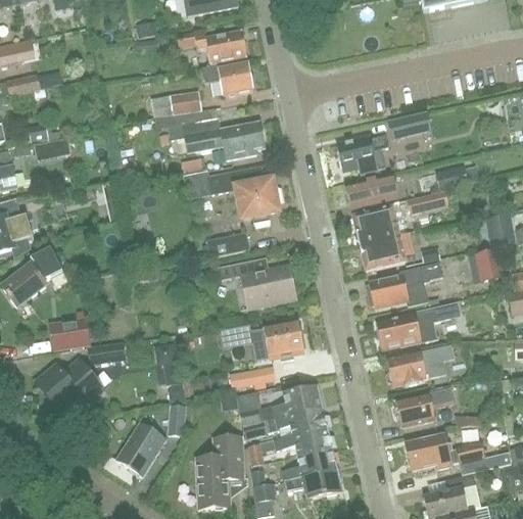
[(184,0),(187,15),(237,5),(236,0),(184,0)]
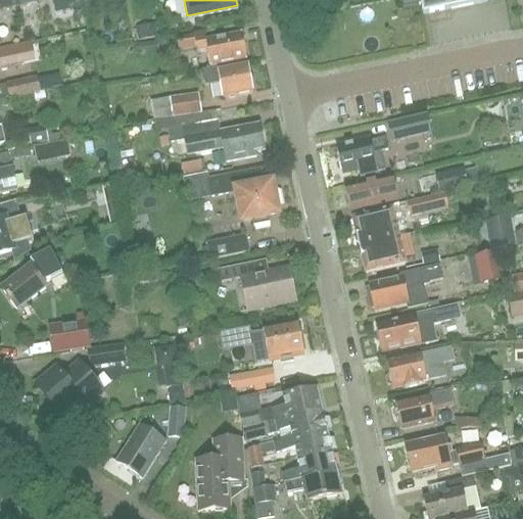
[(402,0),(403,4),(421,1),(423,11),(478,0),(402,0)]
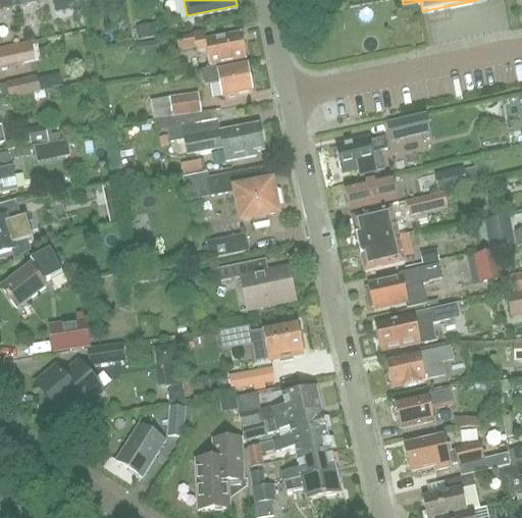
[(154,23),(137,27),(139,37),(156,34),(154,23)]
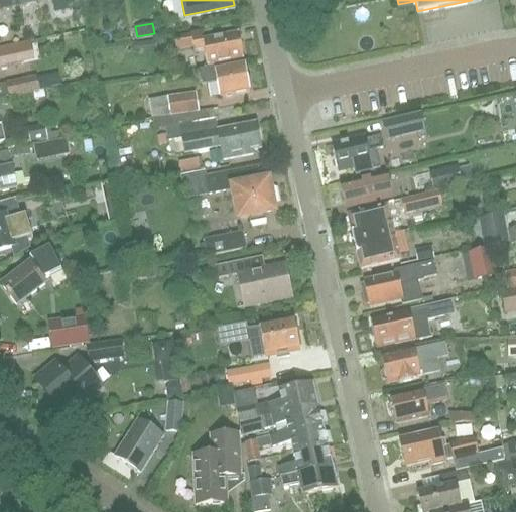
[(244,54),(239,29),(202,36),(201,29),(175,35),(178,47),(195,43),(196,48),(204,46),(208,62),(244,54)]
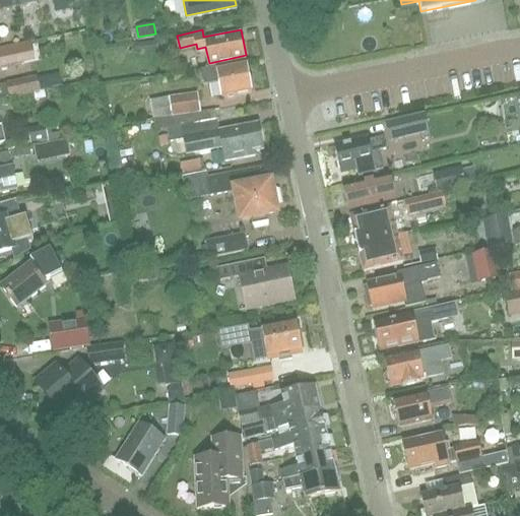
[(156,37),(134,41),(135,49),(144,47),(145,50),(158,48),(156,37)]
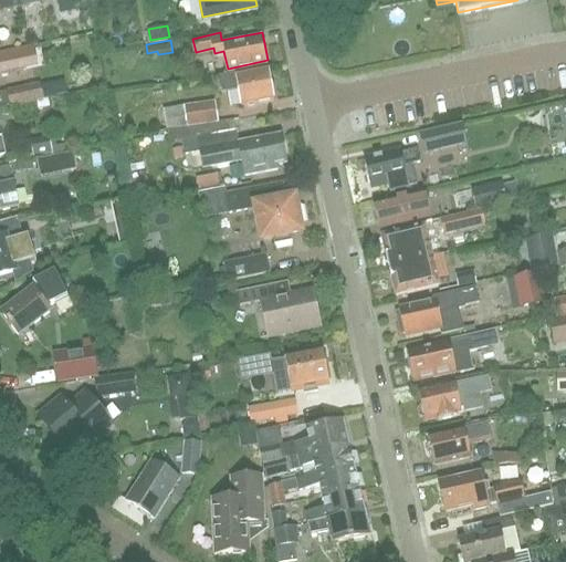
[(269,69),(238,74),(237,70),(218,73),(220,90),(239,86),(242,102),(273,96),(269,69)]
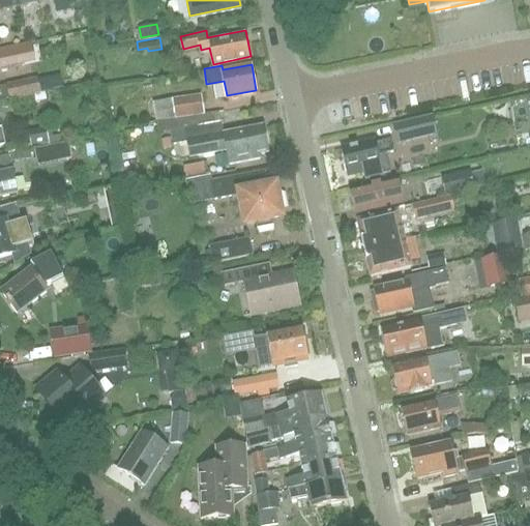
[(78,66),(58,67),(59,81),(79,80),(78,66)]
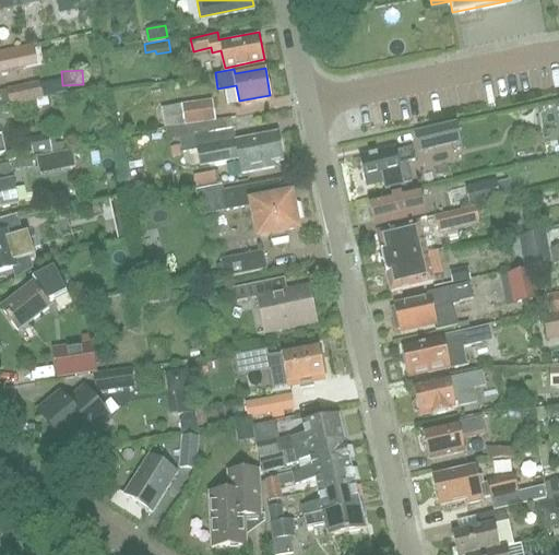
[(45,79),(7,86),(10,103),(36,97),(48,95),(45,79)]
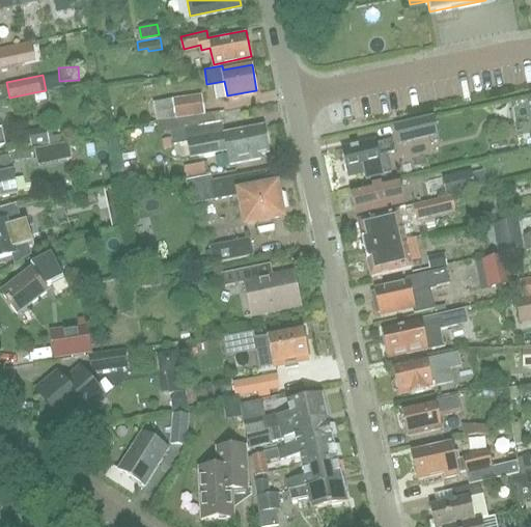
[(157,118),(205,112),(201,92),(172,95),(173,98),(154,100),(157,118)]
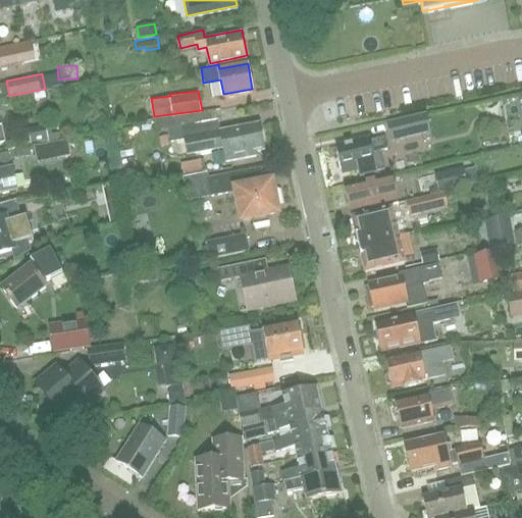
[(403,117),(388,120),(392,138),(407,134),(403,117)]
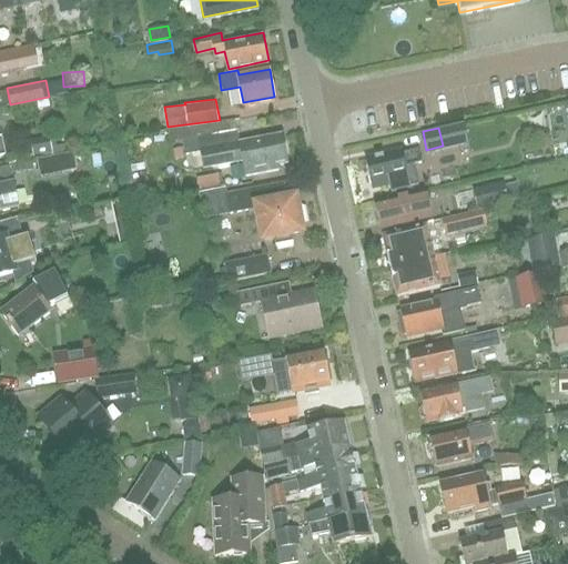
[(282,132),(242,141),(240,141),(237,129),(183,138),(186,152),(200,150),(203,165),(245,158),(247,171),(279,165),(277,162),(287,160),(282,132)]
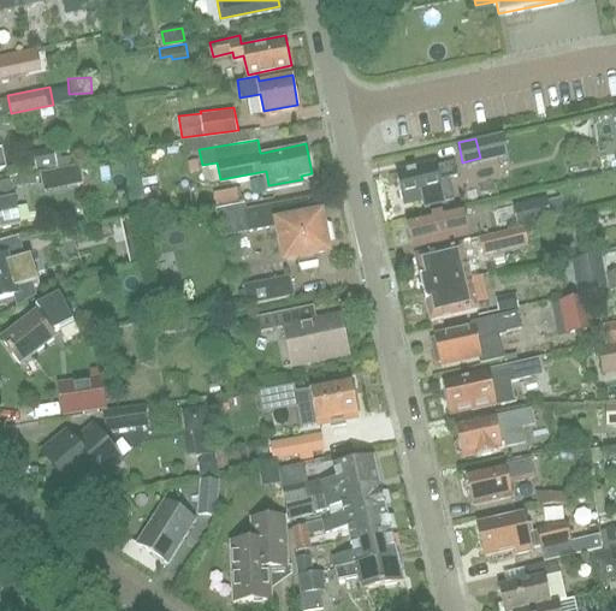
[(57,166),(53,149),(34,153),(37,171),(57,166)]
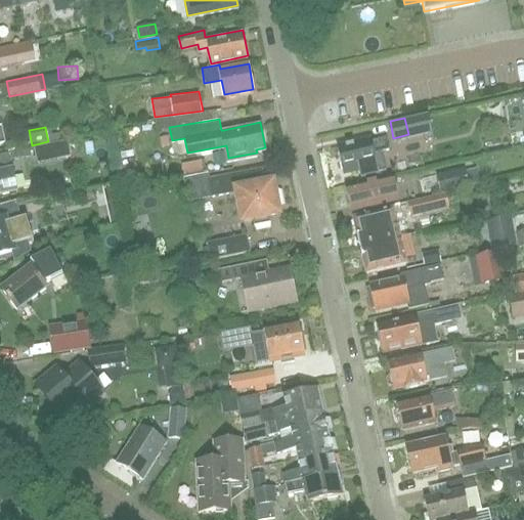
[(168,132),(160,134),(161,142),(170,141),(168,132)]
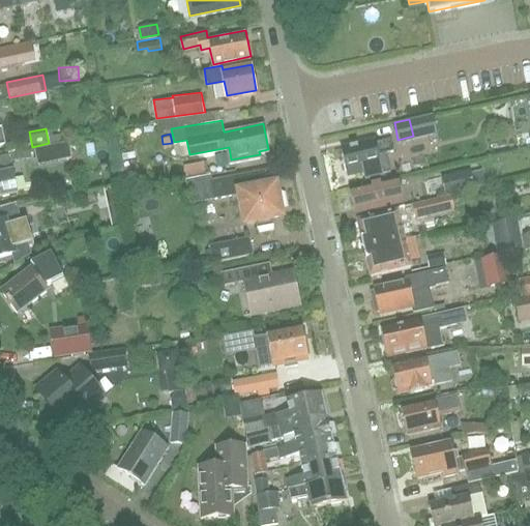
[(390,136),(375,139),(341,146),(347,172),(363,169),(364,177),(383,173),(382,170),(390,169),(387,150),(393,149),(390,136)]
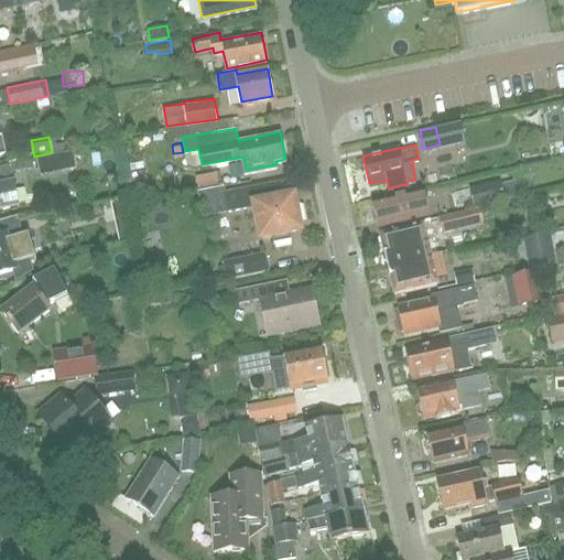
[(60,153),(39,158),(41,170),(62,165),(60,153)]
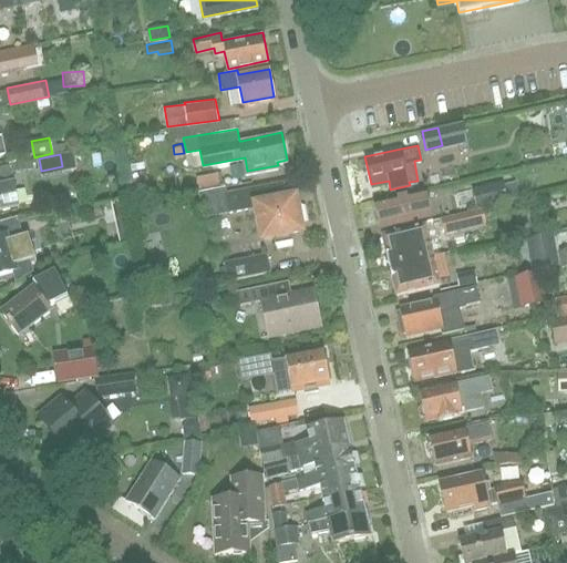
[(23,156),(9,159),(10,162),(11,169),(26,165),(23,156)]
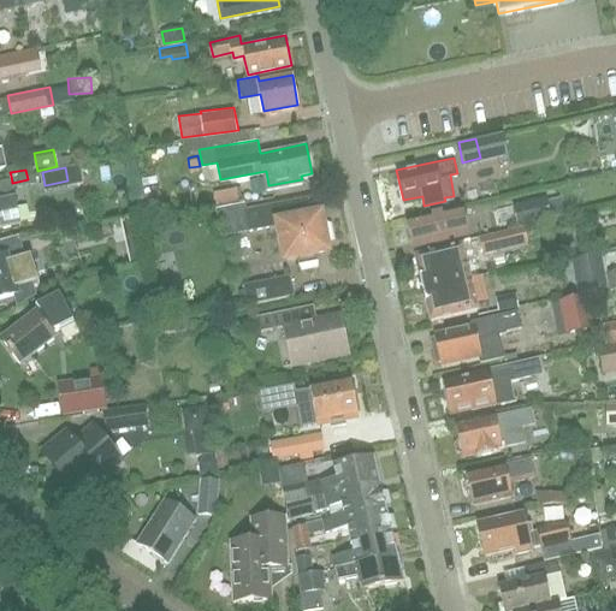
[(0,224),(21,220),(16,195),(15,195),(12,183),(11,176),(0,178),(0,224)]
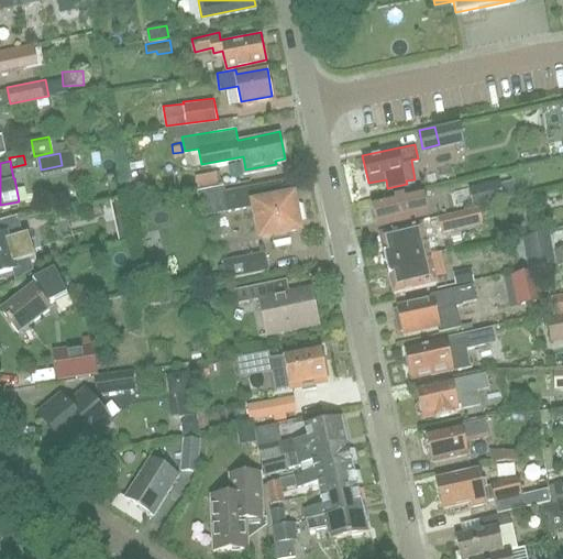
[(212,166),(213,176),(236,172),(234,162),(212,166)]
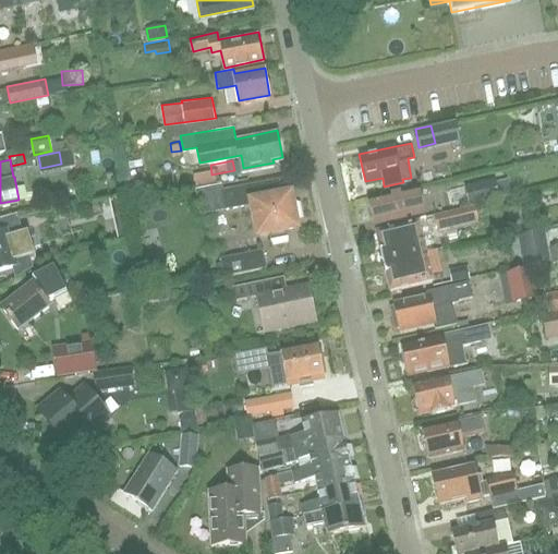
[(507,175),(495,177),(499,194),(511,191),(507,175)]
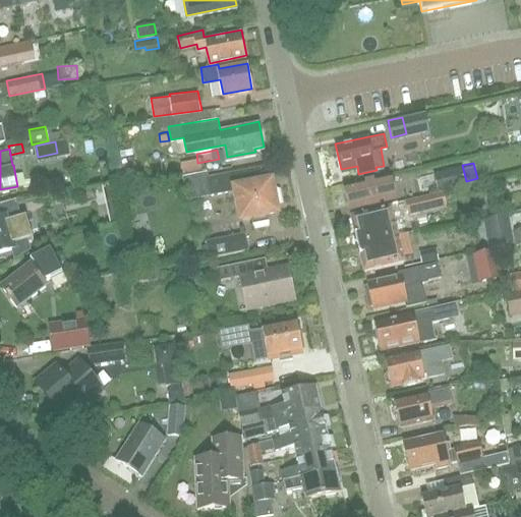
[(269,218),(267,210),(275,209),(274,205),(279,204),(275,183),(270,184),(270,180),(265,181),(262,164),(206,174),(210,193),(238,188),(243,215),(250,213),(252,222),(269,218)]
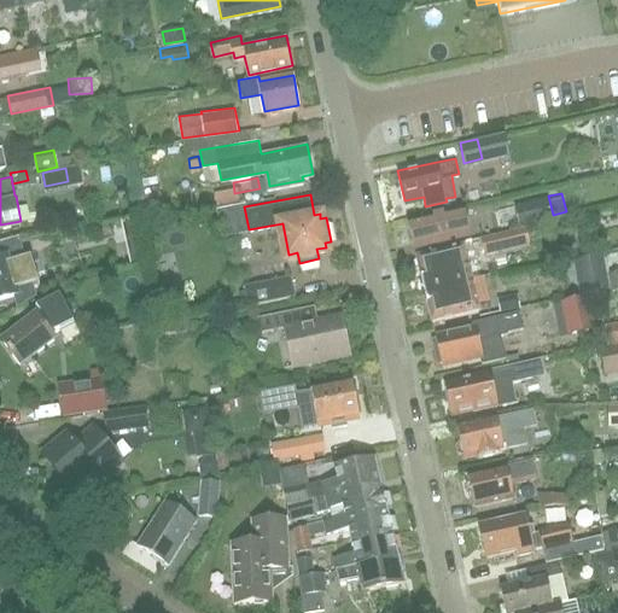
[(548,194),(514,203),(519,225),(526,222),(553,216),(553,215),(548,196),(548,194)]
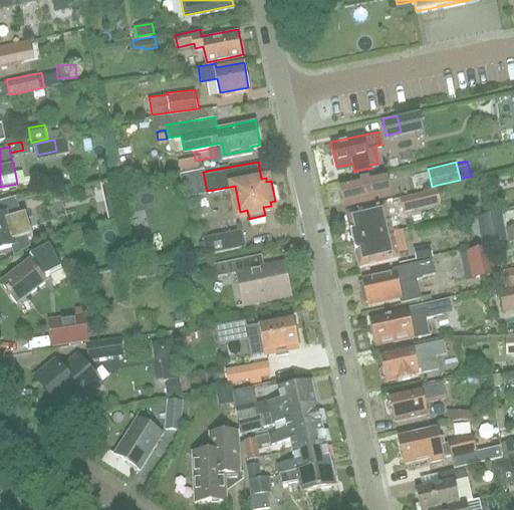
[(345,204),(374,197),(391,193),(386,171),(369,175),(340,182),(345,204)]
